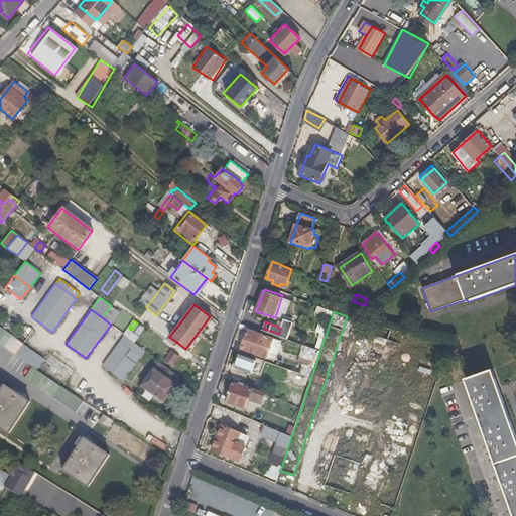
[(0,342),(15,353),(23,343),(23,341),(0,325),(0,342)]
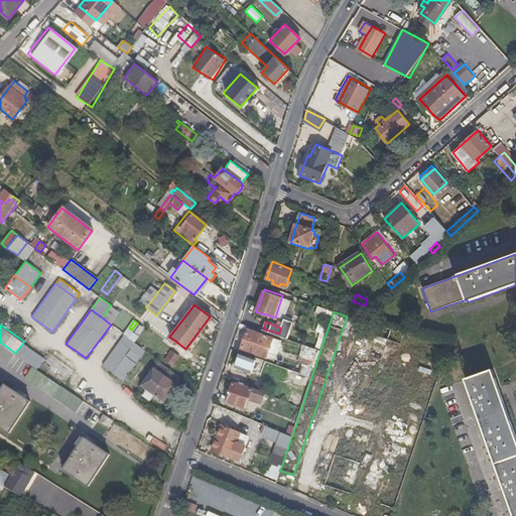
[(351,493),(404,333),(379,327),(326,485),(351,493)]
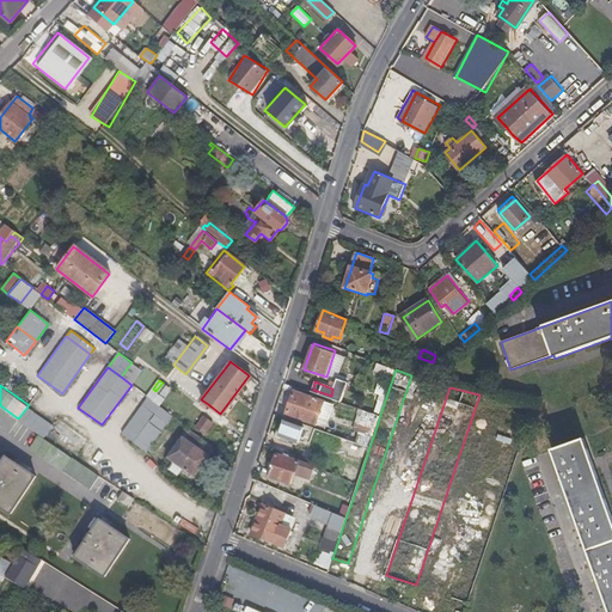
[(325,399),(295,390),(287,415),(317,424),(325,399)]
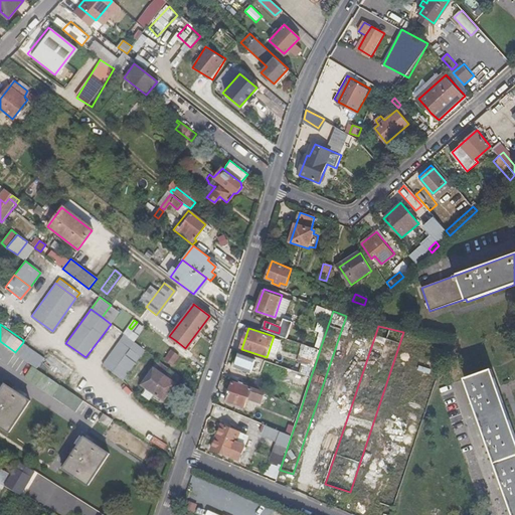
[(103,364),(121,377),(138,354),(120,341),(103,364)]
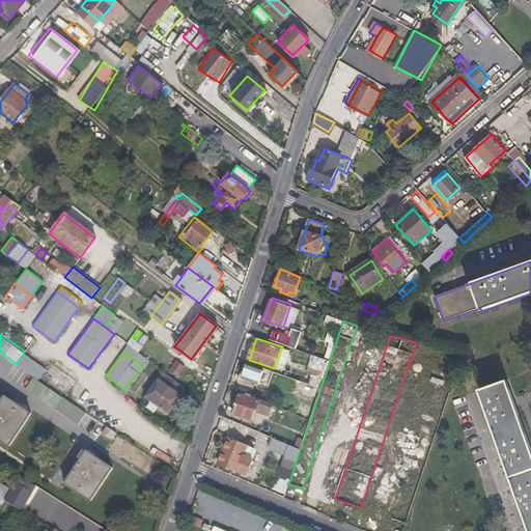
[(407,523),(463,355),(449,352),(393,519),(407,523)]
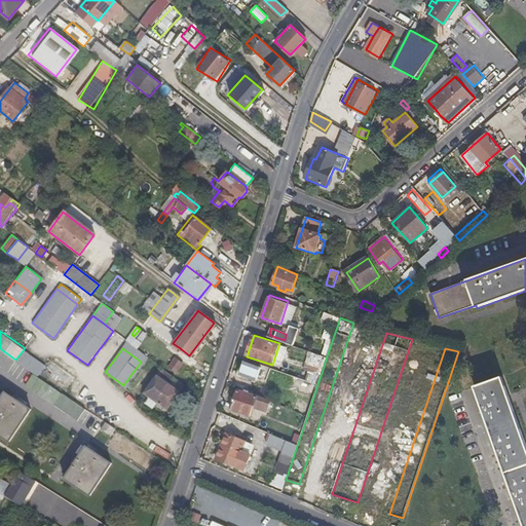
[(15,360),(33,372),(38,375),(45,365),(24,349),(15,360)]
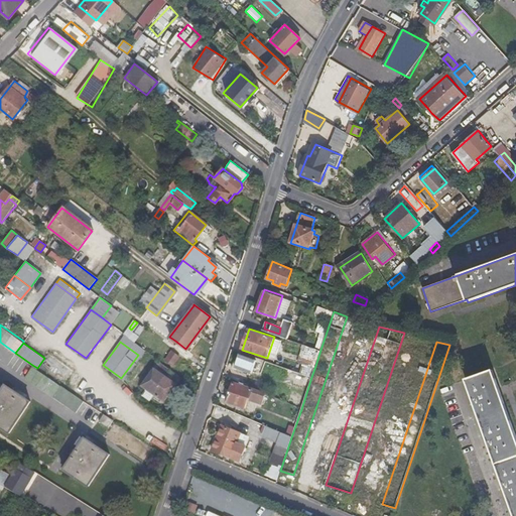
[(171,350),(164,361),(175,367),(181,356),(171,350)]
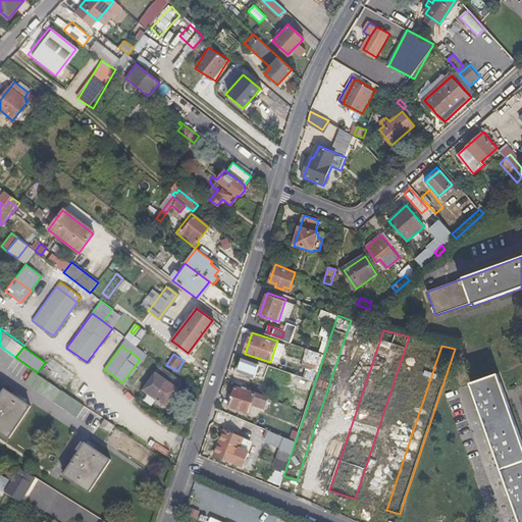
[(141,360),(140,359),(122,382),(123,384),(141,360)]
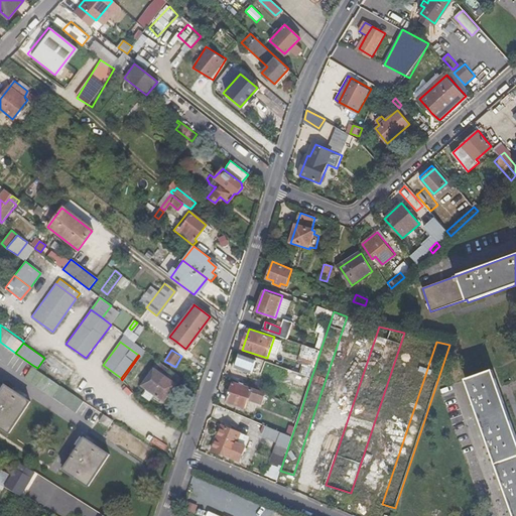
[(257,360),(240,355),(237,363),(235,363),(233,368),(238,370),(239,368),(254,373),(257,360)]
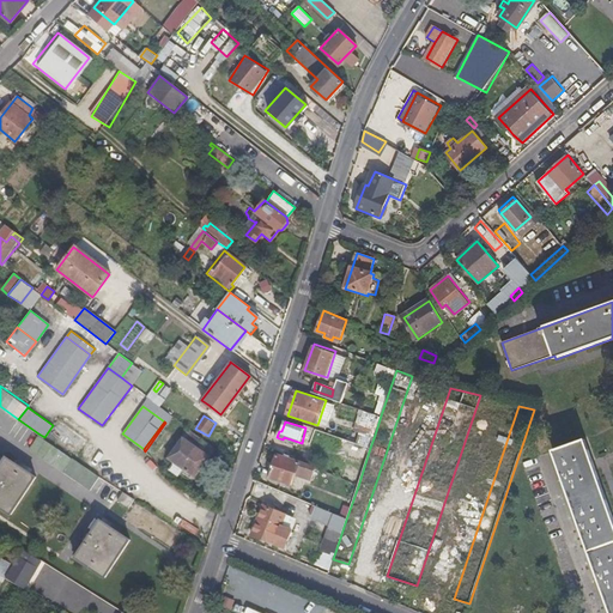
[(194,477),(216,448),(189,428),(167,457),(194,477)]
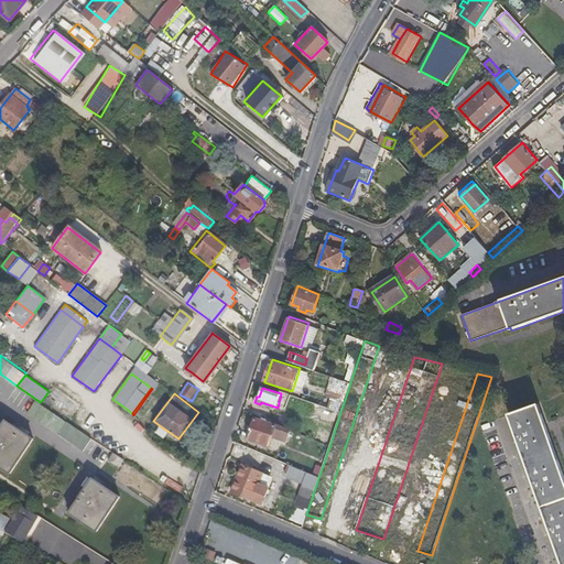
[(296,410),(301,398),(292,394),(288,405),(296,410)]
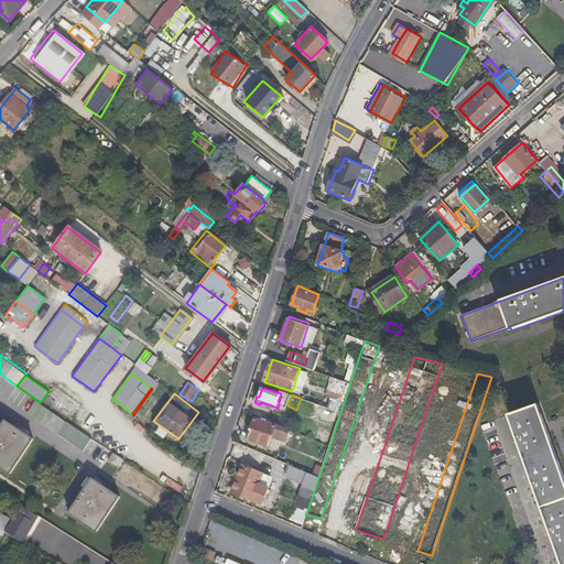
[(340,412),(345,400),(334,397),(331,408),(340,412)]
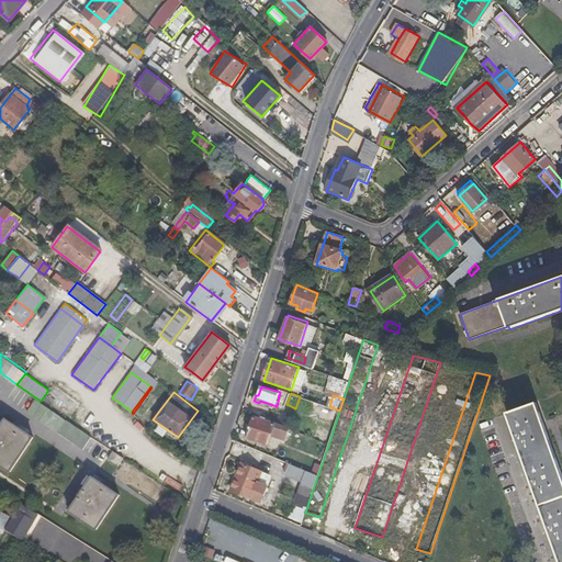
[(87,440),(91,435),(41,401),(35,397),(32,403),(26,409),(82,447),(87,440)]
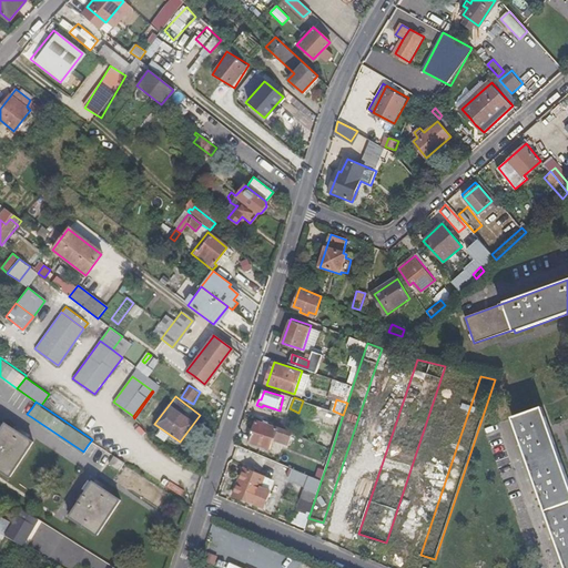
[(567,567),(567,482),(541,407),(513,417),(531,472),(565,567),(567,567)]
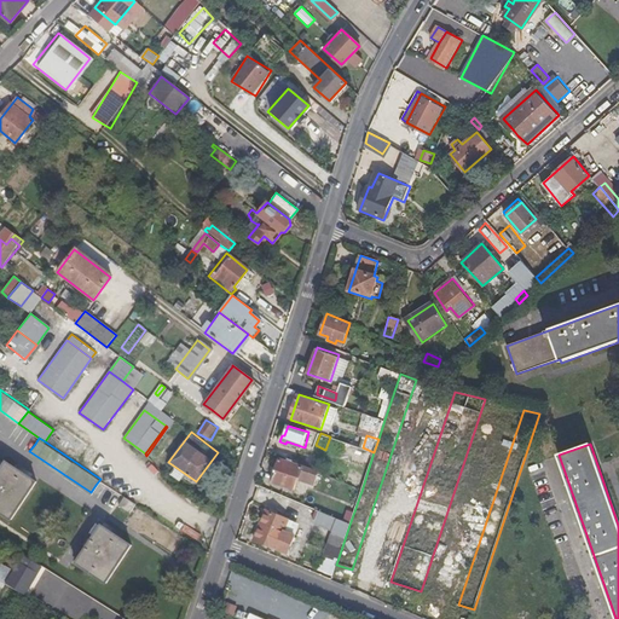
[(293,464),(293,461),(282,456),(272,482),(296,491),(300,481),(314,486),(319,473),(293,464)]
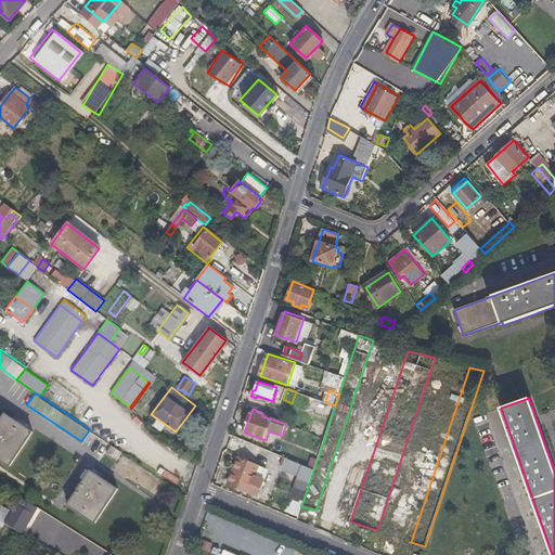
[(33,431),(5,412),(0,420),(0,457),(10,465),(33,431)]
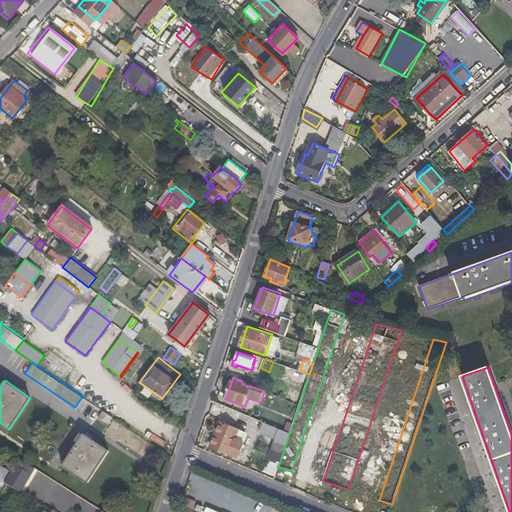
[(111,415),(101,409),(98,414),(96,416),(106,423),(107,421),(111,415)]
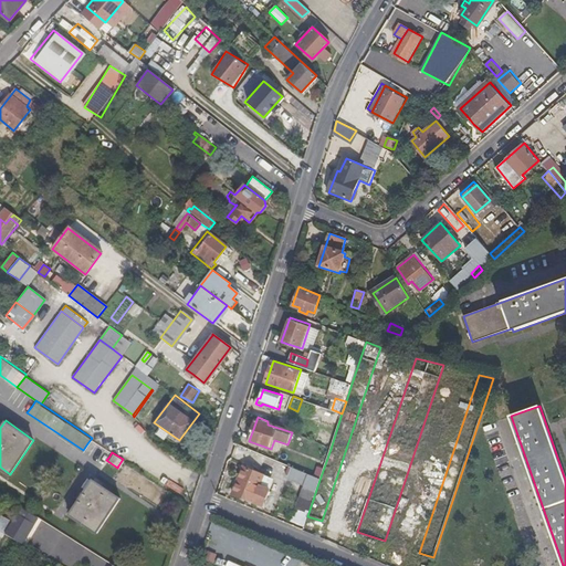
[(254,502),(261,485),(264,475),(244,465),(232,493),(254,502)]
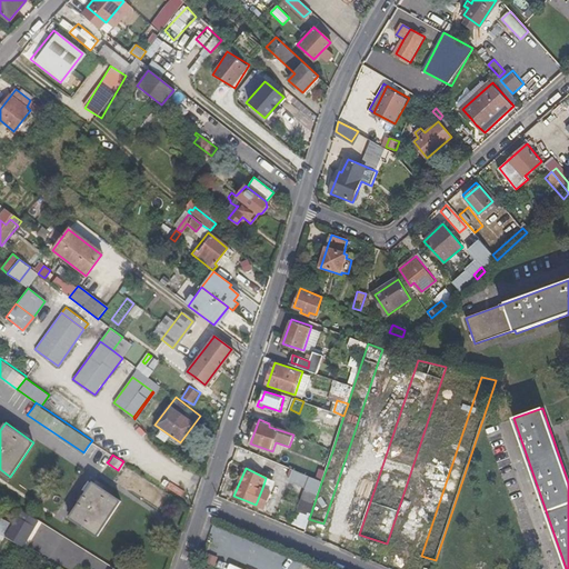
[(289,479),(318,492),(321,482),(292,470),(289,479)]
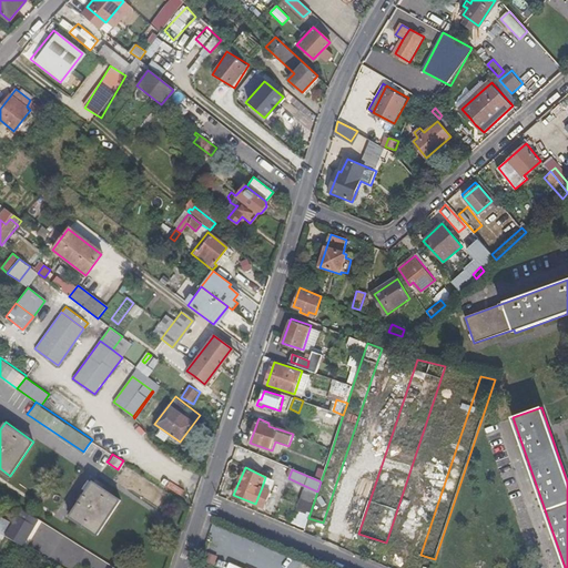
[(82,495),(78,501),(69,514),(97,533),(120,498),(92,479),(82,495)]
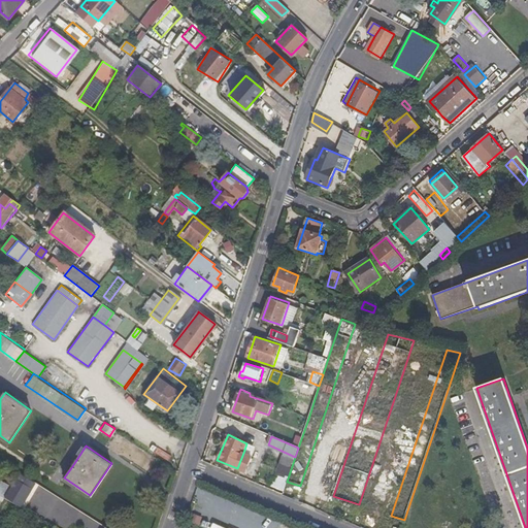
[(252,456),(243,453),(237,468),(245,471),(252,456)]
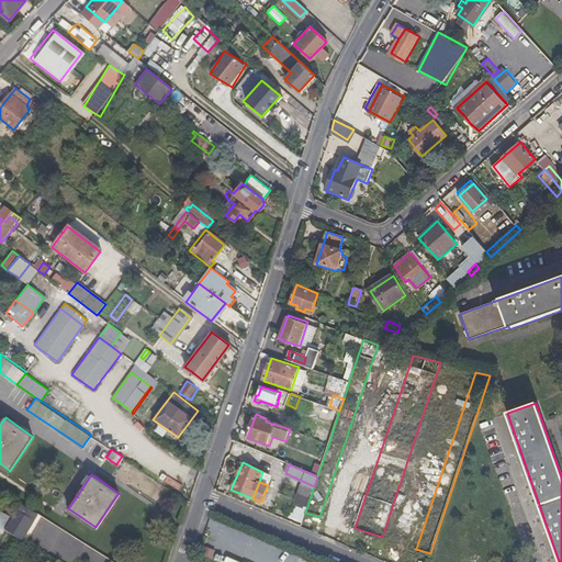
[(18,505),(7,534),(29,541),(38,513),(18,505)]
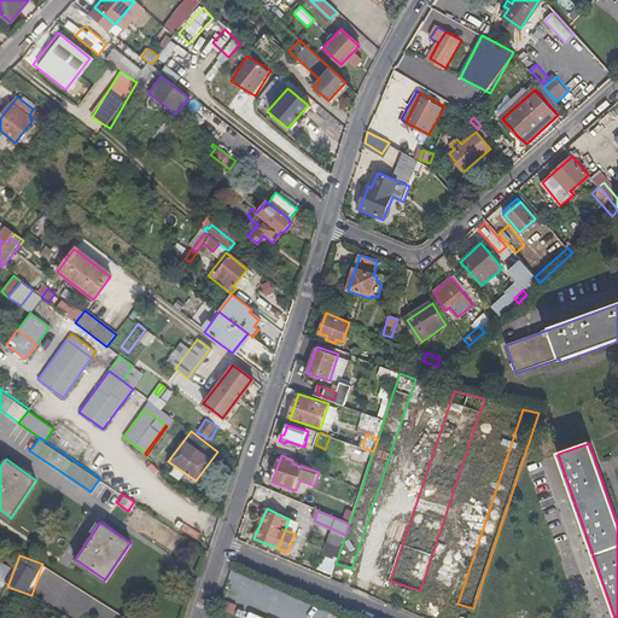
[(0,564),(0,581),(3,583),(10,570),(0,564)]
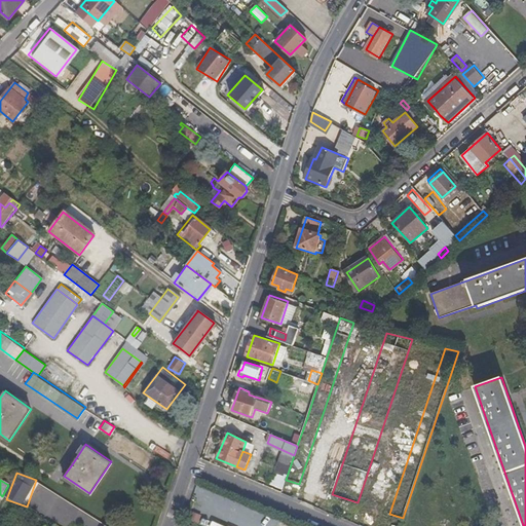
[(298,497),(300,492),(287,487),(284,492),(298,497)]
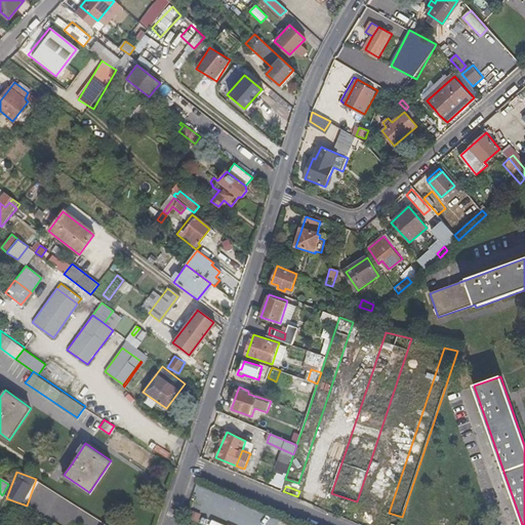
[(344,506),(342,511),(357,516),(359,510),(344,506)]
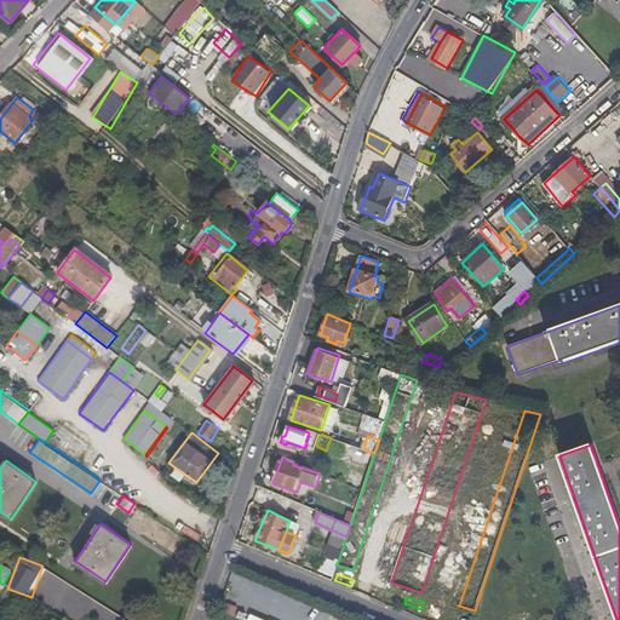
[(234,618),(239,608),(228,603),(223,614),(234,618)]
